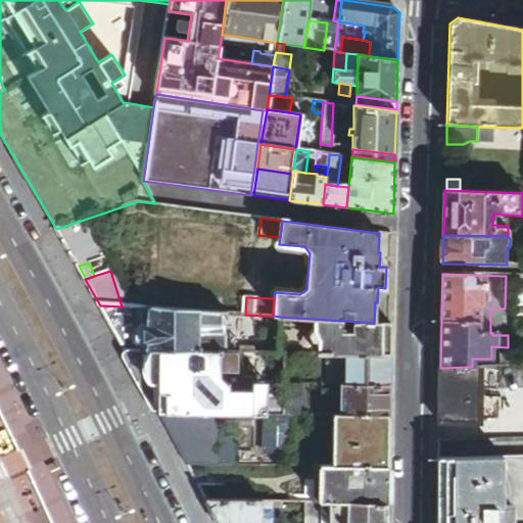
[(146,308),(134,307),(133,315),(120,314),(104,313),(126,352),(147,352),(138,342),(138,330),(146,322),(146,308)]
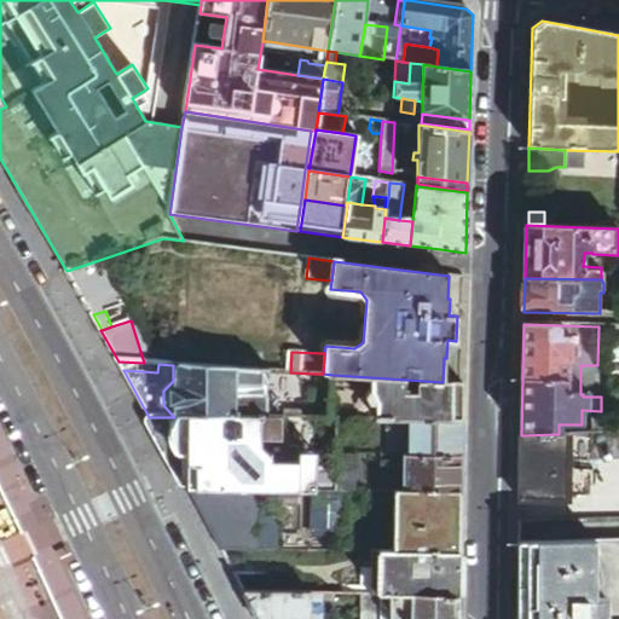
[(272,371),(173,365),(173,381),(174,417),(278,418),(279,416),(279,401),(267,401),(236,400),(237,397),(237,385),(261,386),(264,383),(271,385),(272,372),(272,371)]
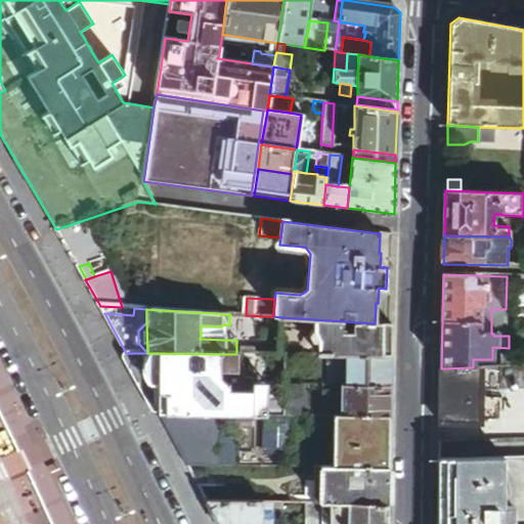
[(265,318),(230,315),(229,325),(265,328),(265,318)]
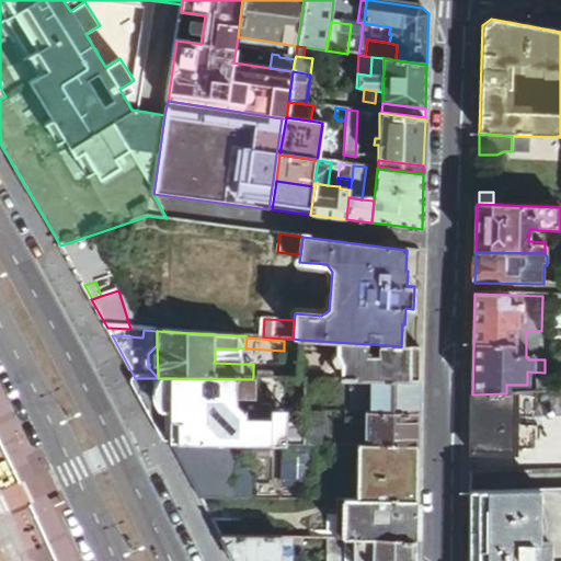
[(299,379),(301,340),(293,339),(285,339),(284,341),(284,351),(284,364),(283,378),(283,379),(289,379),(299,379)]
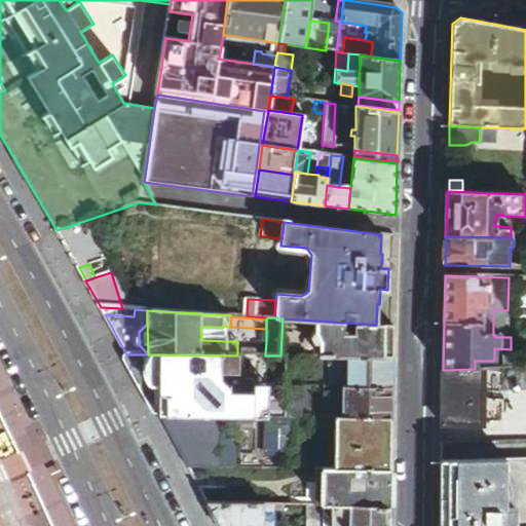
[(391,355),(392,326),(376,325),(315,321),(314,333),(320,342),(320,355),(348,355),(391,355)]
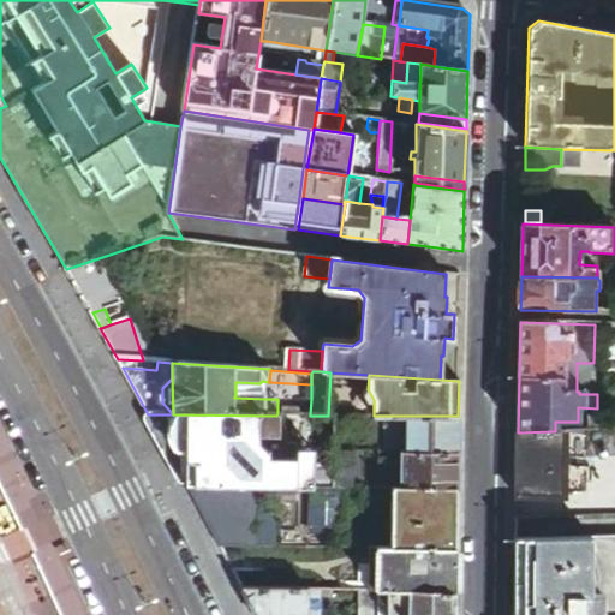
[(162,402),(173,415),(172,378),(162,388),(162,402)]
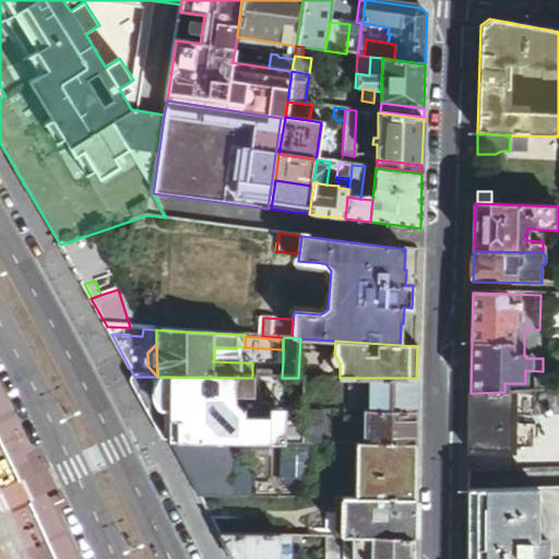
[(283,363),(252,363),(252,376),(282,377),(283,363)]
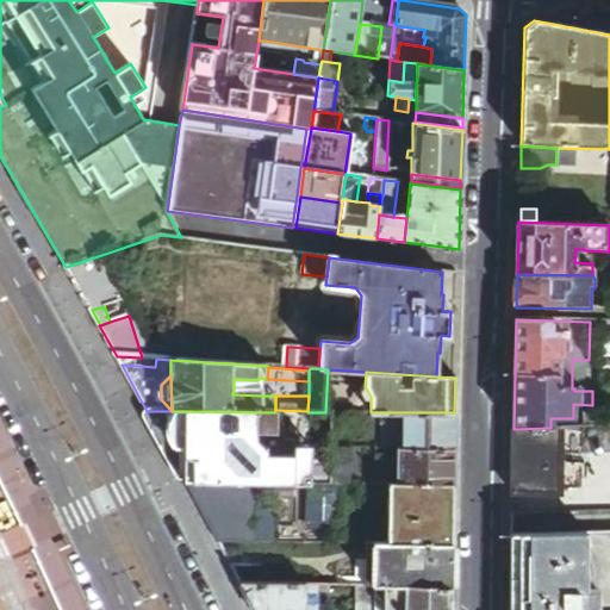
[(274,412),(172,411),(147,411),(186,481),(260,483),(310,484),(311,447),(296,447),(296,440),(285,440),(285,425),(278,425),(279,412),(274,412)]
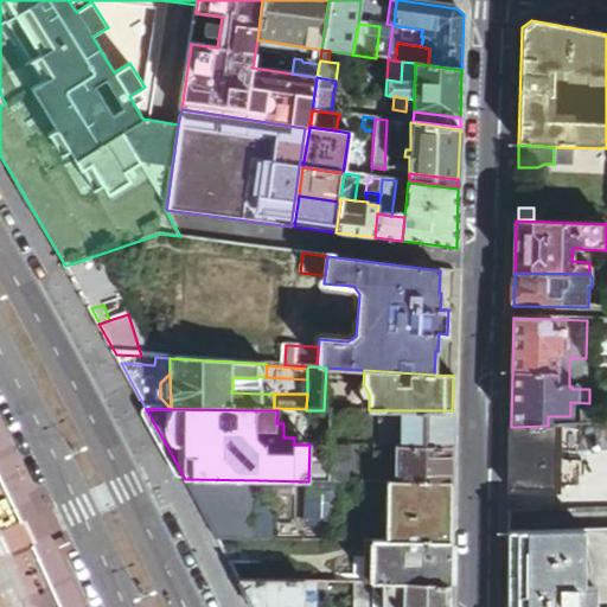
[(332,410),(324,410),(313,410),(312,481),(331,481),(331,446),(332,410)]
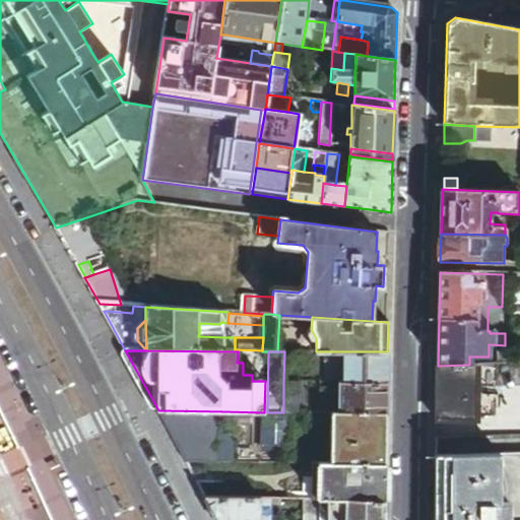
[(387,383),(387,351),(344,351),(343,383),(387,383)]
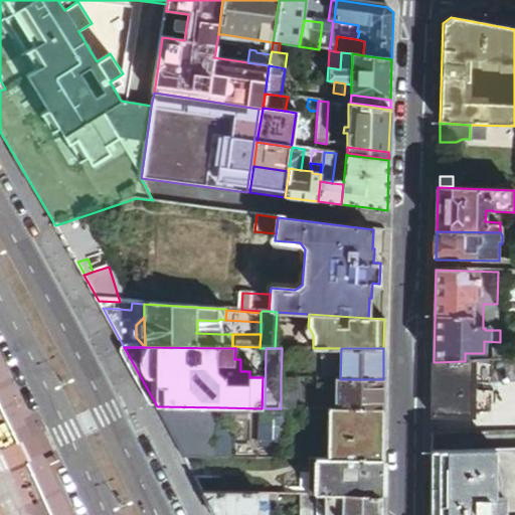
[(493,349),(493,360),(506,360),(506,349),(493,349)]
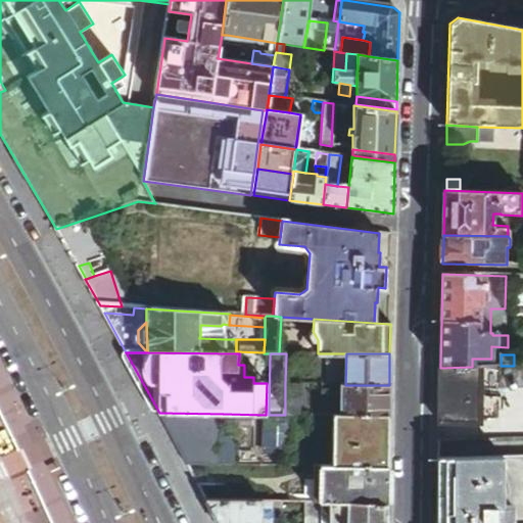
[(481,367),(472,367),(440,368),(438,441),(469,440),(469,424),(480,424),(481,367)]
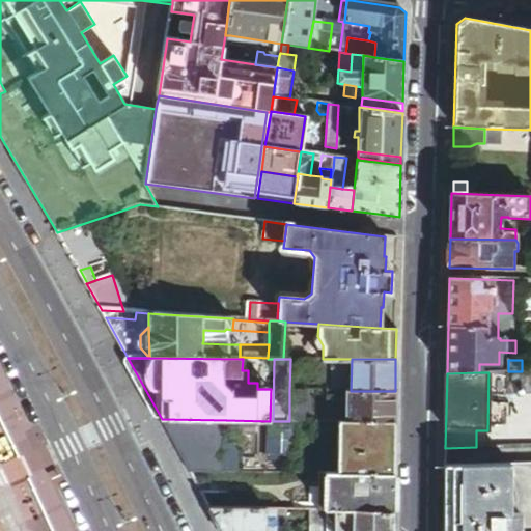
[(306,390),(289,390),(289,421),(306,421),(306,390)]
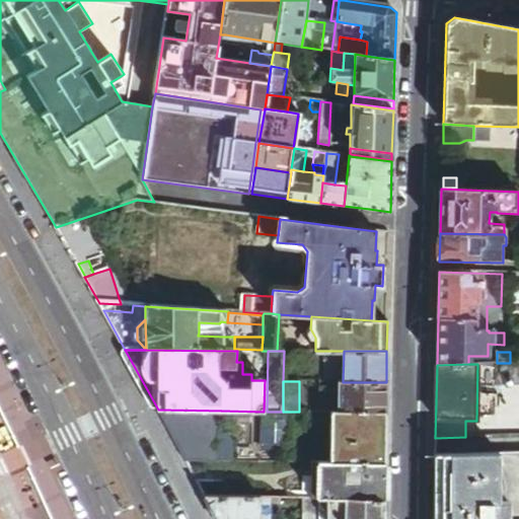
[(386,413),(386,382),(343,382),(340,382),(340,413),(386,413)]
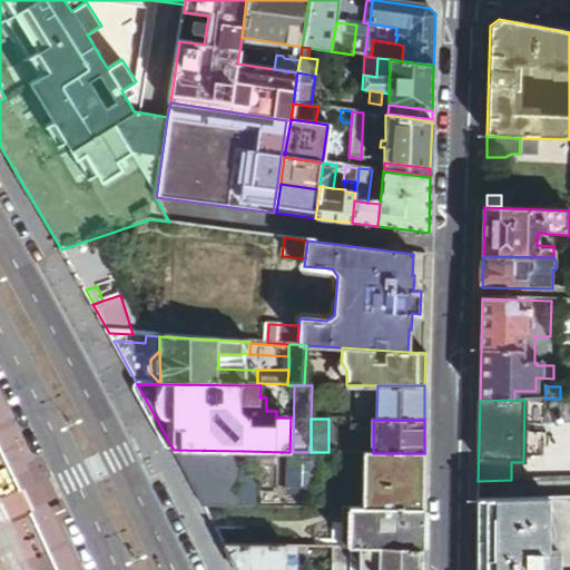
[(243,505),(243,451),(174,450),(204,505),(243,505)]
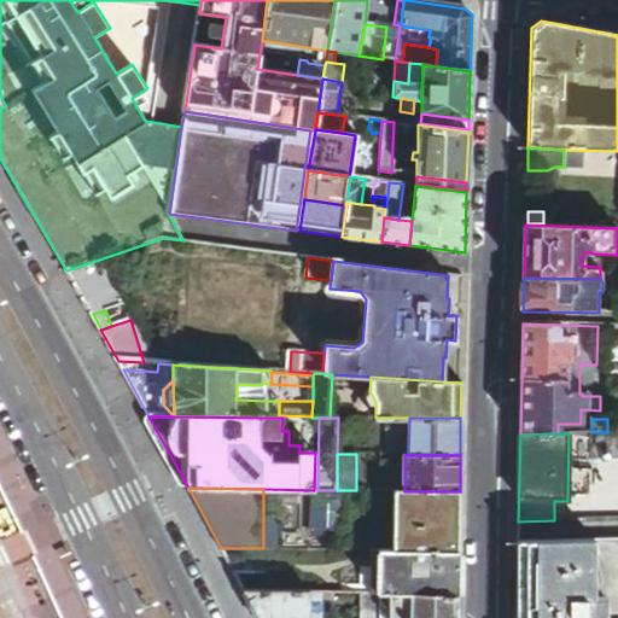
[(459,551),(460,491),(404,491),(396,491),(395,551),(459,551)]
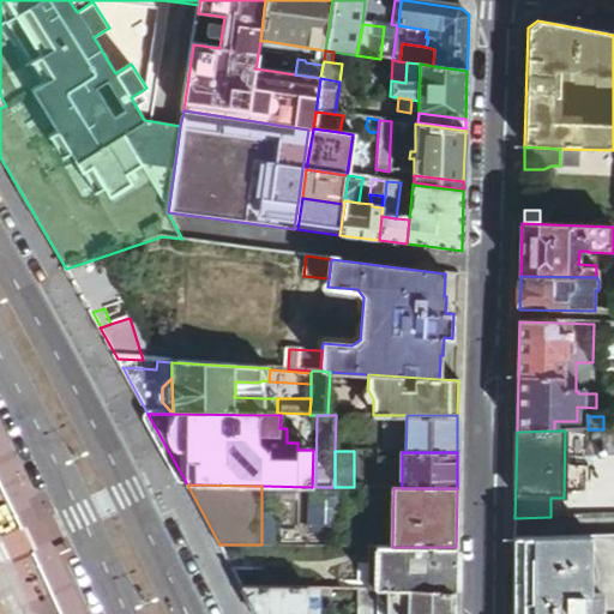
[(591,537),(523,539),(523,613),(590,613),(605,613),(603,595),(591,596),(591,537)]
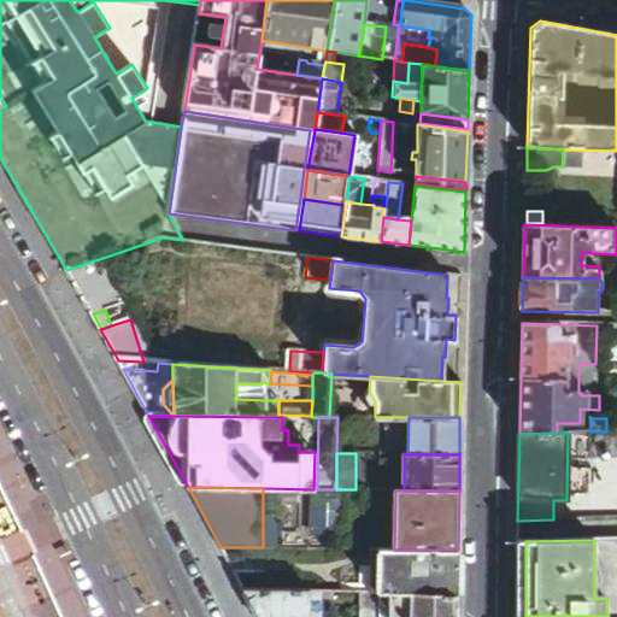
[(458,593),(458,553),(394,552),(380,552),(380,593),(381,593),(458,593)]
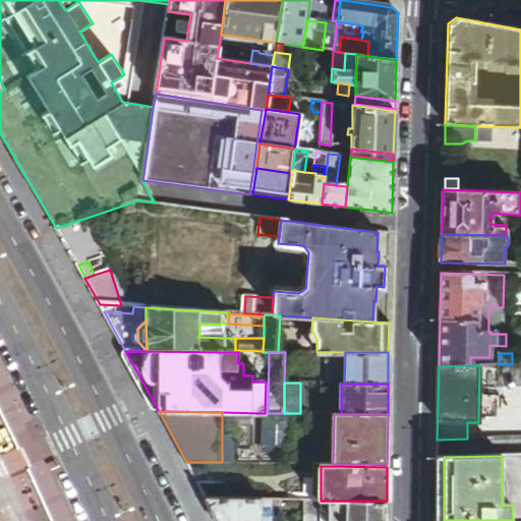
[(273,507),(273,500),(207,499),(219,520),(272,520),(272,519),(262,519),(262,507),(273,507)]
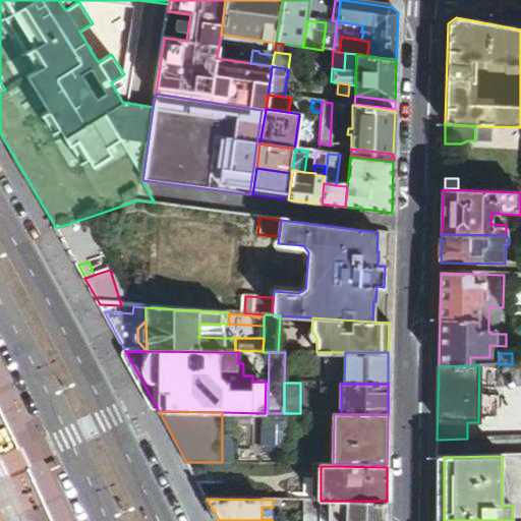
[(313,501),(304,500),(303,520),(309,520),(310,517),(322,517),(322,501),(321,501),(313,501)]
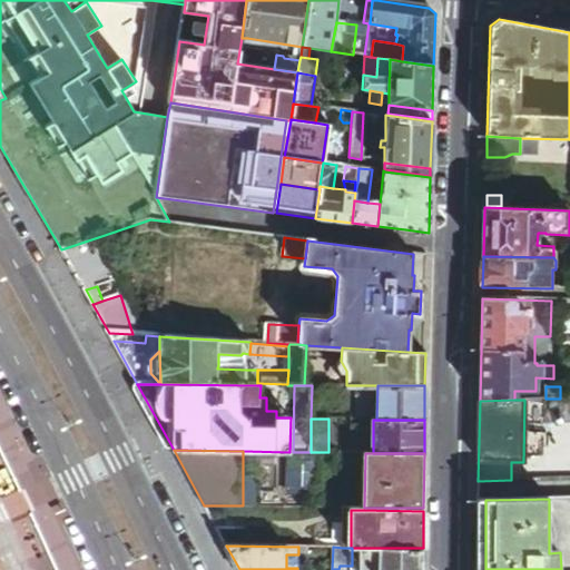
[(422,569),(423,548),(352,548),(352,566),(352,569),(422,569)]
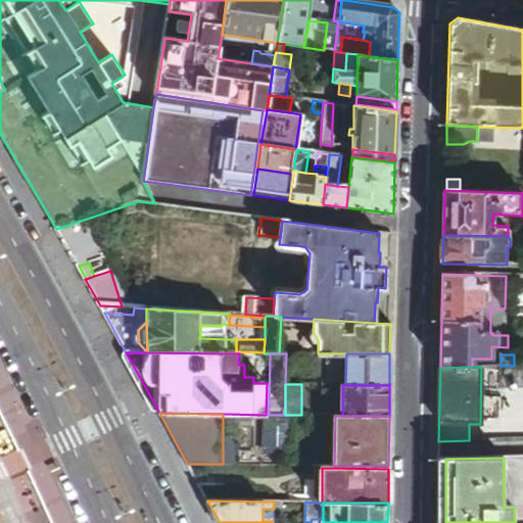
[(273,521),(274,509),(263,509),(263,521),(273,521)]
